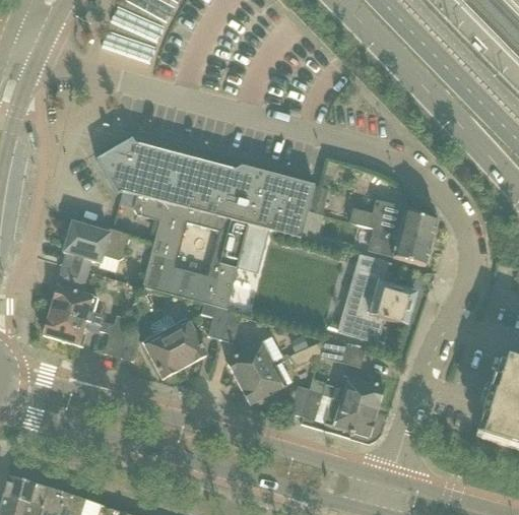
[(137,194),(134,206),(137,212),(159,218),(142,285),(204,302),(228,307),(231,297),(231,296),(249,223),(301,237),(315,184),(298,179),(297,181),(294,180),(293,178),(278,174),(276,176),(274,175),(273,173),(259,169),(257,171),(254,170),(253,168),(242,165),(236,169),(213,163),(198,158),(136,142),(132,136),(96,157),(117,193),(123,190),(137,194)]
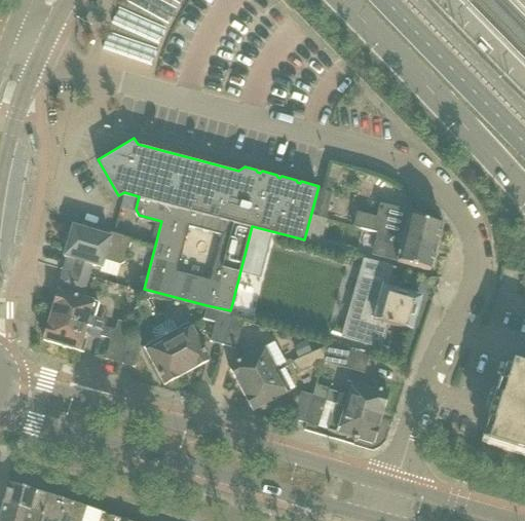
[(333,160),(329,175),(339,177),(342,162),(333,160)]
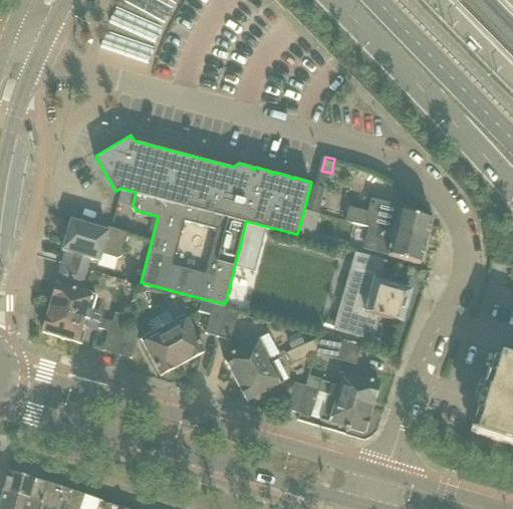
[(319,210),(325,185),(313,182),(307,207),(319,210)]
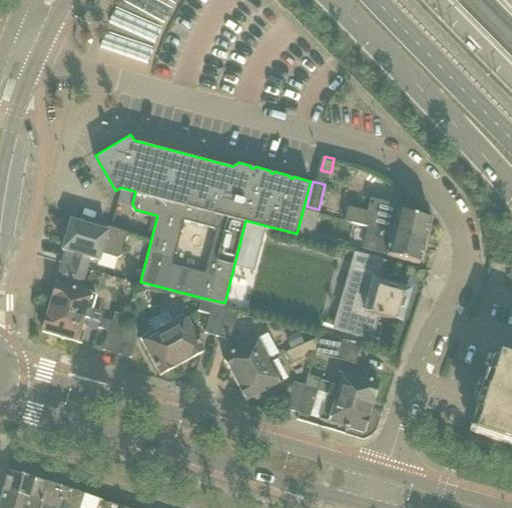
[(348,219),(370,224),(369,226),(425,241),(431,217),(422,214),(423,206),(378,194),(371,198),(368,209),(357,206),(356,210),(350,208),(348,219)]
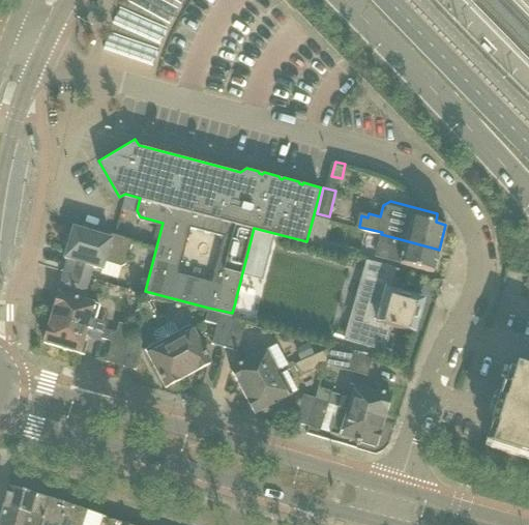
[(68,256),(65,269),(89,276),(93,264),(104,266),(106,259),(122,263),(126,261),(133,241),(129,236),(112,231),(111,236),(74,226),(65,256),(68,256)]
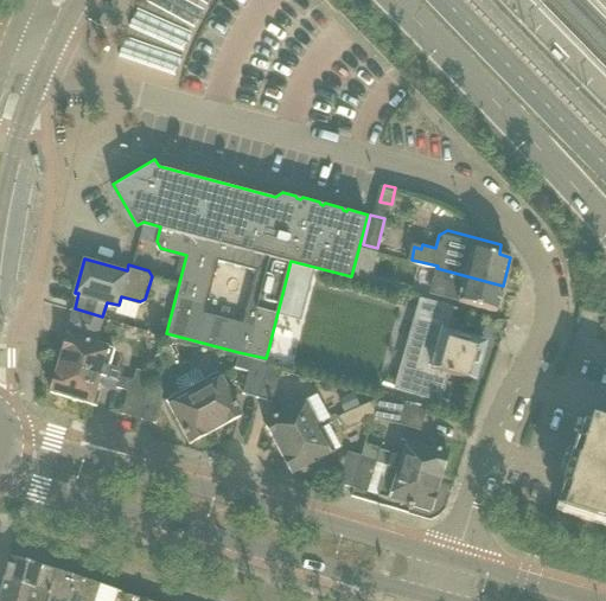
[(459,300),(497,308),(503,286),(437,268),(433,283),(460,291),(459,300)]
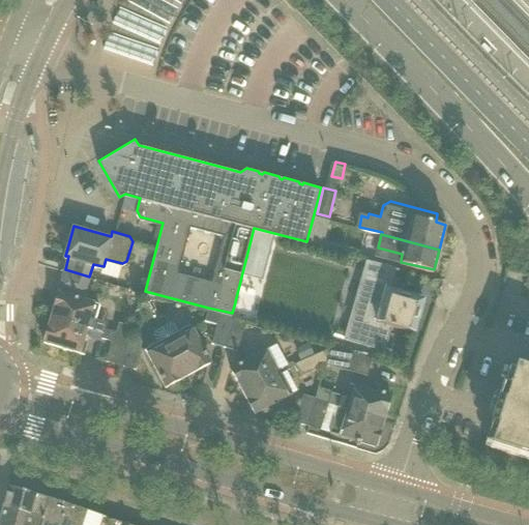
[(415,331),(424,298),(387,288),(393,266),(372,260),(350,337),(382,346),(388,323),(415,331)]
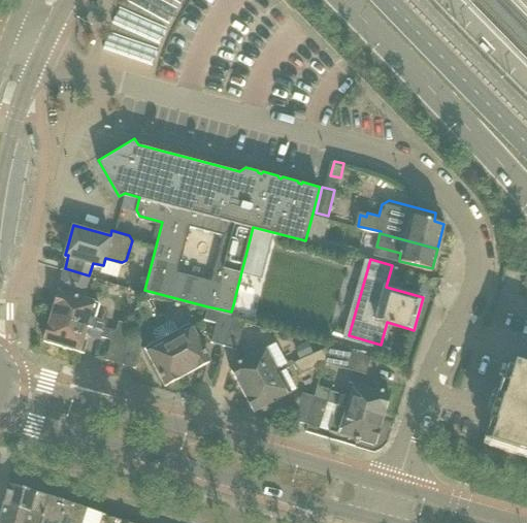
[(85,291),(89,275),(65,268),(60,284),(85,291)]
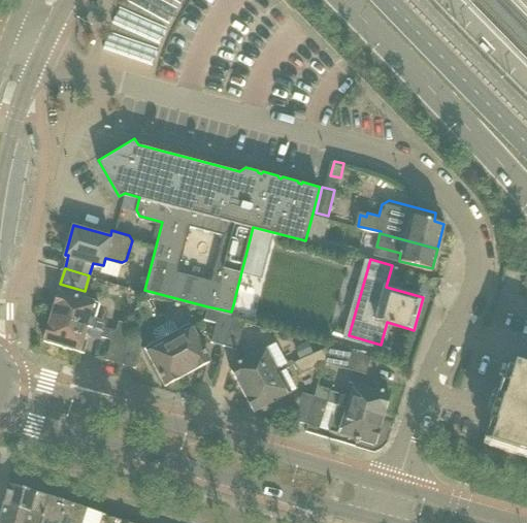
[(92,328),(92,326),(95,315),(99,300),(59,289),(52,316),(92,328)]
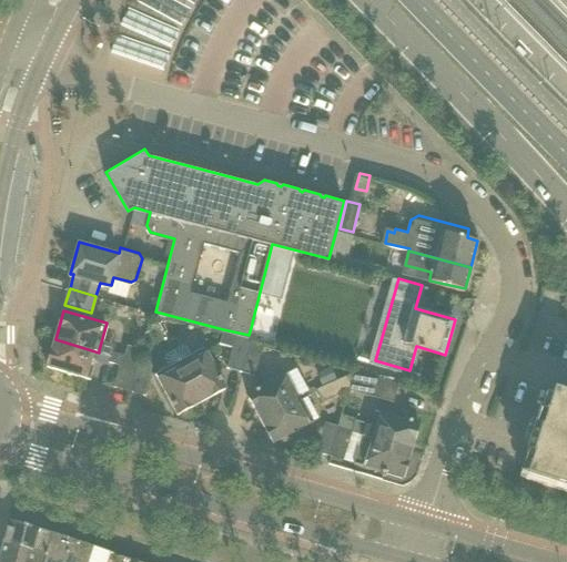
[(223,329),(222,333),(220,340),(234,344),(229,365),(243,369),(249,349),(252,339),(249,339),(250,335),(249,335),(223,329)]
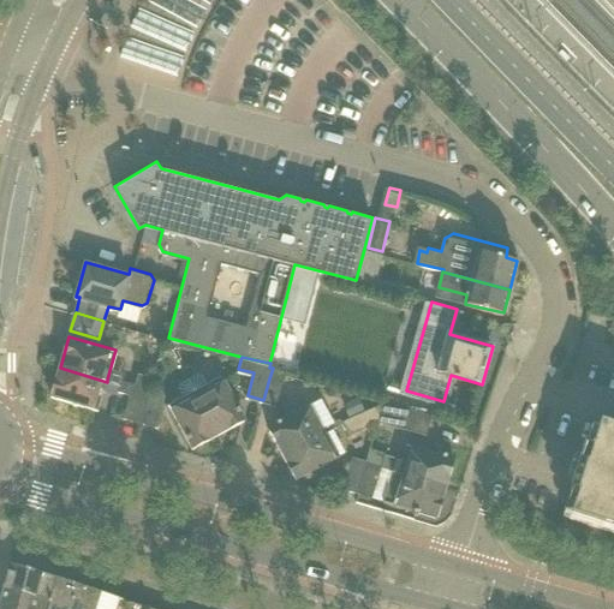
[(99,409),(107,382),(60,368),(52,394),(99,409)]
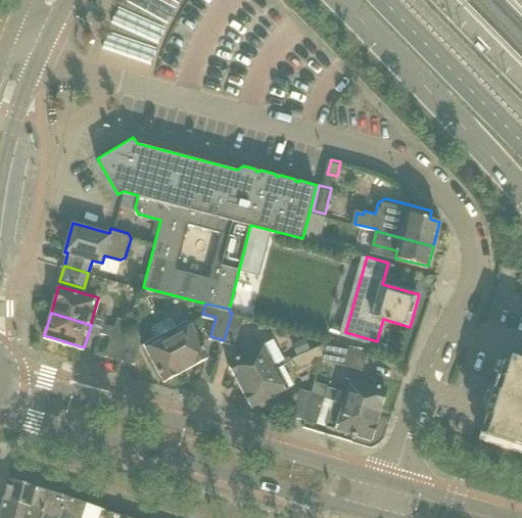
[(243,316),(232,313),(229,322),(241,325),(243,316)]
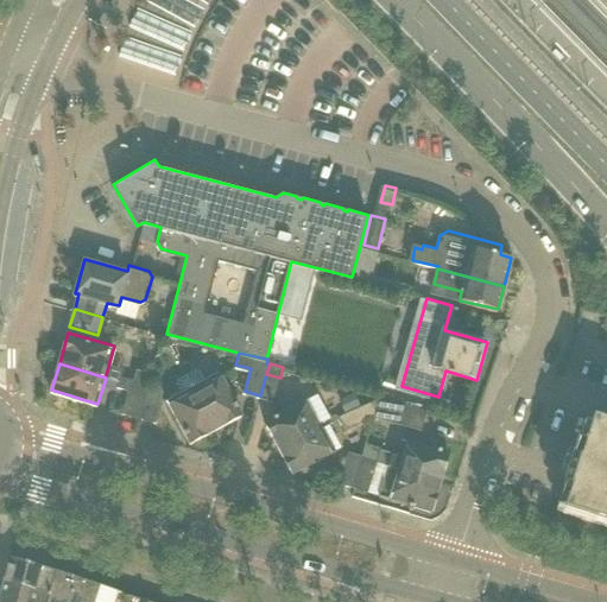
[(151,382),(155,372),(138,366),(133,380),(134,380),(132,391),(146,394),(149,384),(150,385),(151,382)]
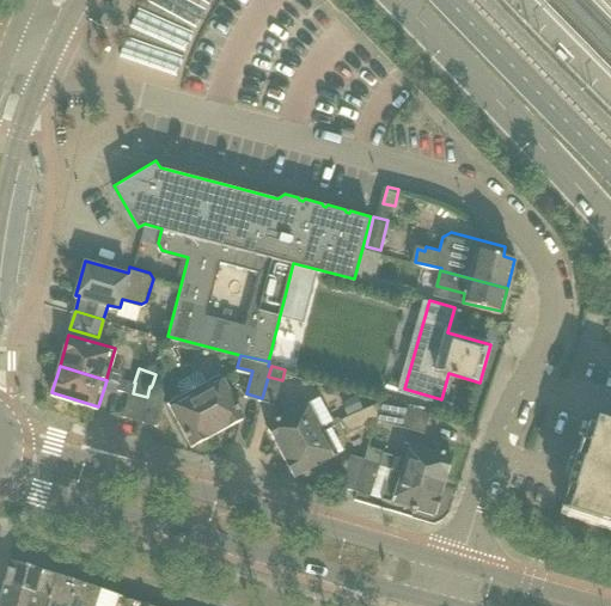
[(218,430),(244,415),(221,373),(208,380),(195,389),(218,430)]
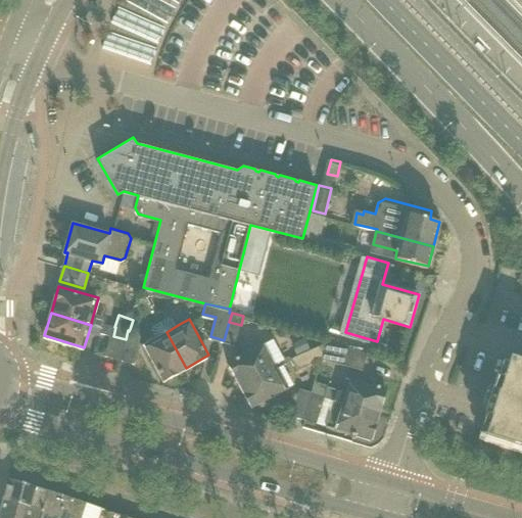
[(105,354),(120,358),(126,339),(113,336),(115,327),(114,327),(103,324),(102,326),(101,330),(110,333),(105,354)]
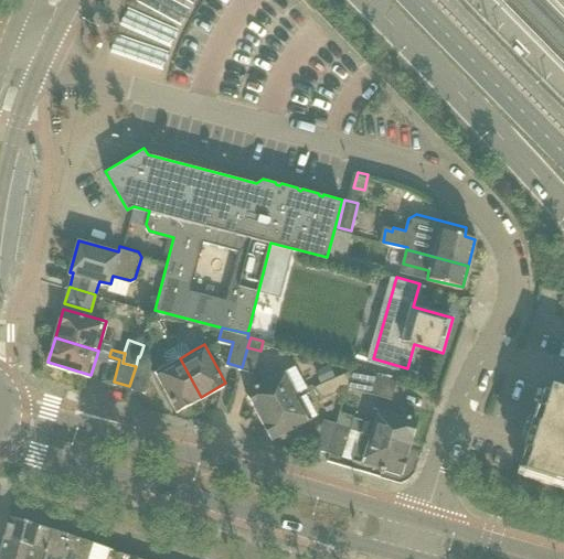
[(129,386),(146,390),(153,361),(139,357),(138,356),(136,366),(129,386)]
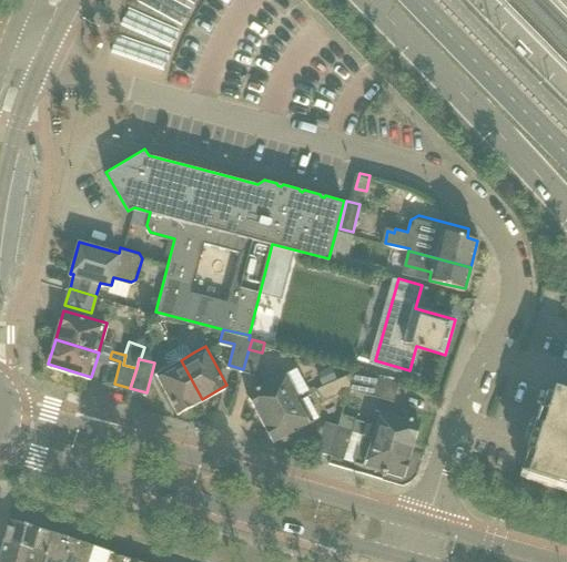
[(181,360),(171,365),(157,373),(179,411),(202,399),(181,360)]
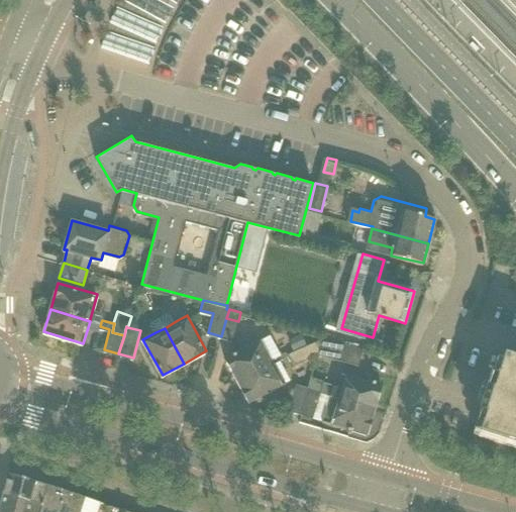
[(295,348),(308,343),(303,331),(290,336),(295,348)]
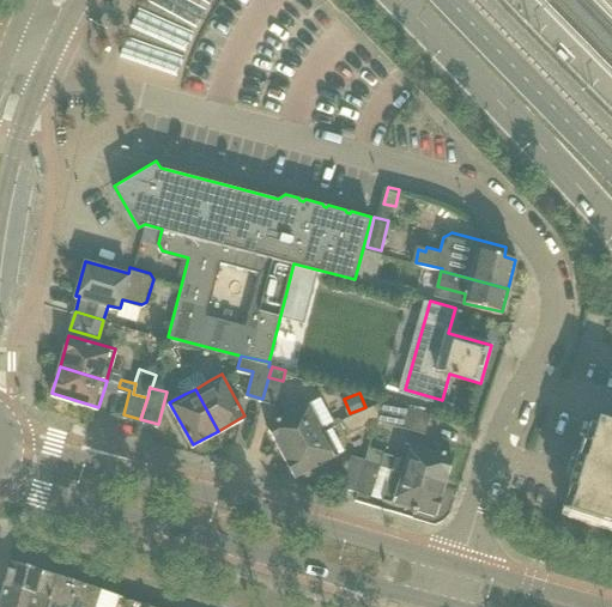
[(365,407),(350,413),(343,417),(350,431),(379,418),(383,399),(365,407)]
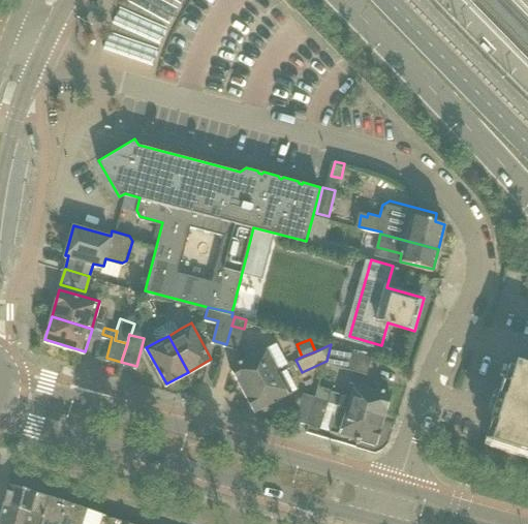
[(331,344),(327,361),(336,364),(336,363),(368,371),(372,356),(331,344)]
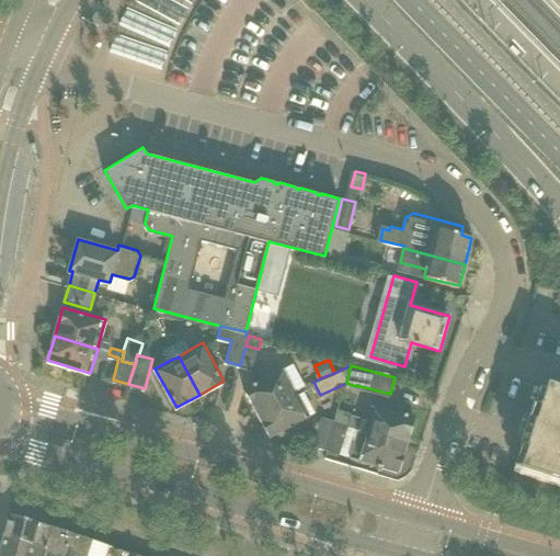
[(301,388),(300,387),(295,389),(284,366),(244,387),(258,411),(301,388)]
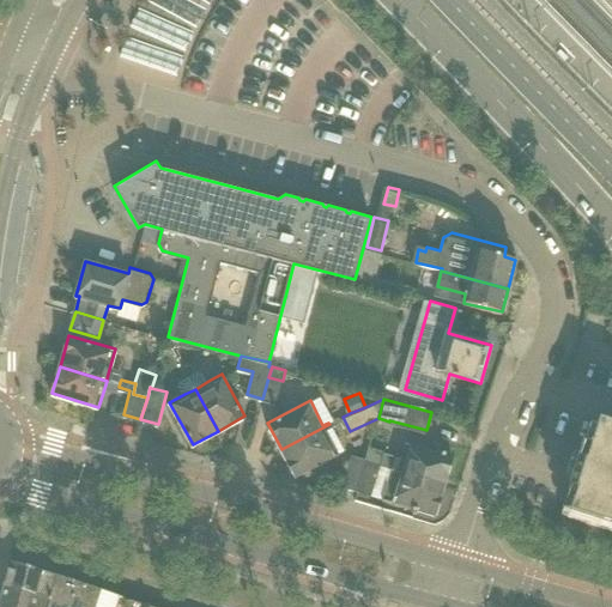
[(340,416),(335,419),(328,423),(329,424),(331,426),(334,425),(343,420),(340,416)]
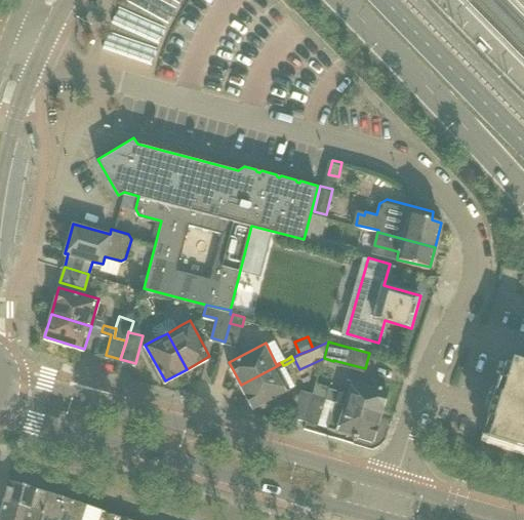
[(506,381),(498,378),(486,418),(492,421),(486,440),(523,451),(523,364),(512,360),(506,381)]
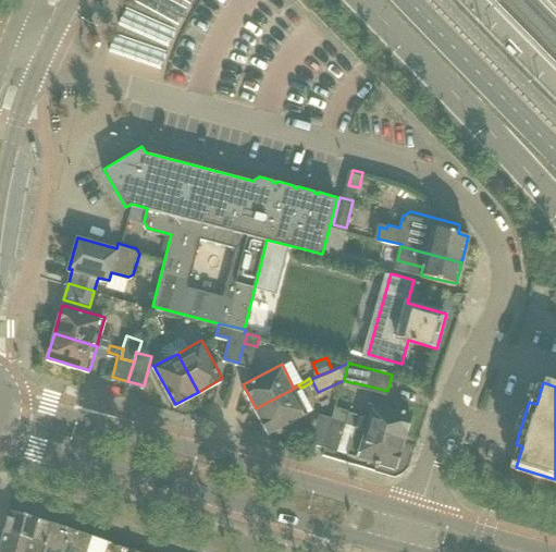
[(314,408),(308,396),(300,401),(296,390),(300,388),(299,385),(256,408),(269,432),(308,412),(314,408)]
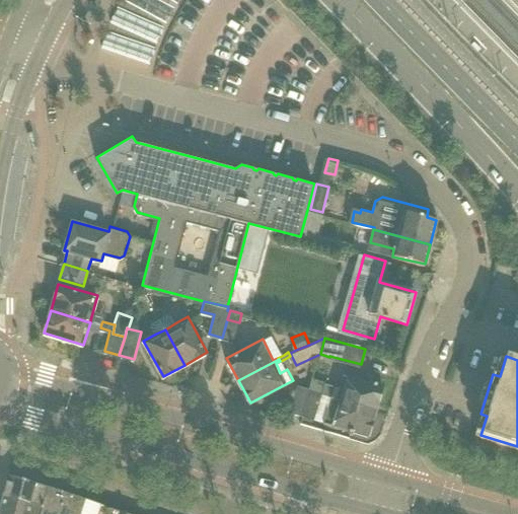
[(376,411),(383,385),(342,373),(339,385),(326,381),(326,380),(319,378),(313,376),(310,386),(309,390),(322,393),(322,392),(331,395),(333,393),(343,396),(342,398),(376,411)]
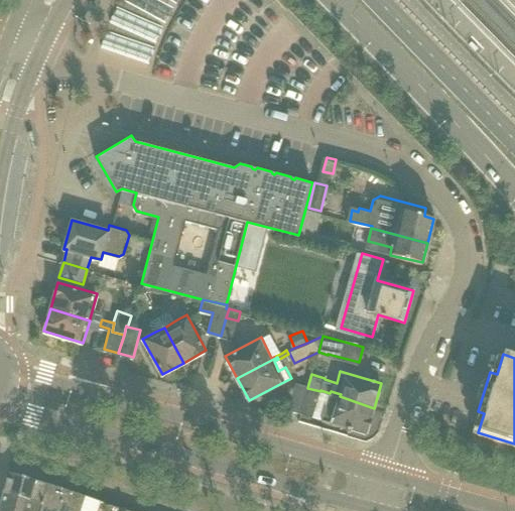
[(295,381),(287,408),(300,412),(307,388),(308,384),(295,381)]
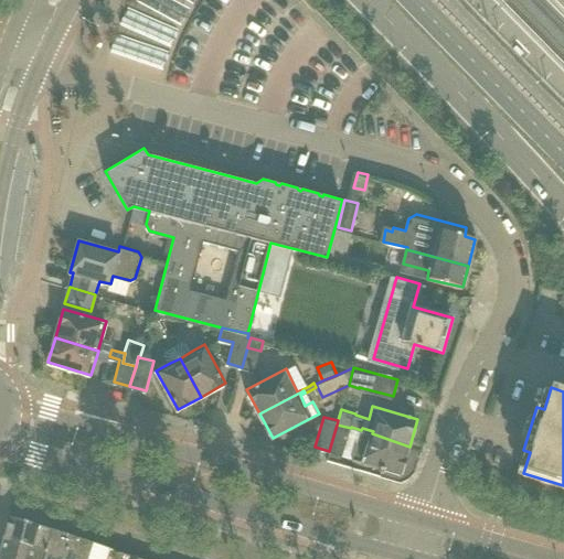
[(342,454),(351,428),(337,425),(329,451),(342,454)]
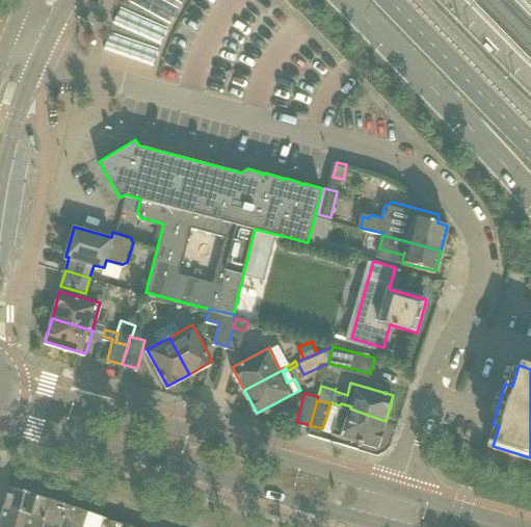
[(340,405),(341,405),(333,432),(359,440),(357,442),(362,443),(363,442),(378,446),(386,421),(350,409),(351,406),(341,403),(340,405)]
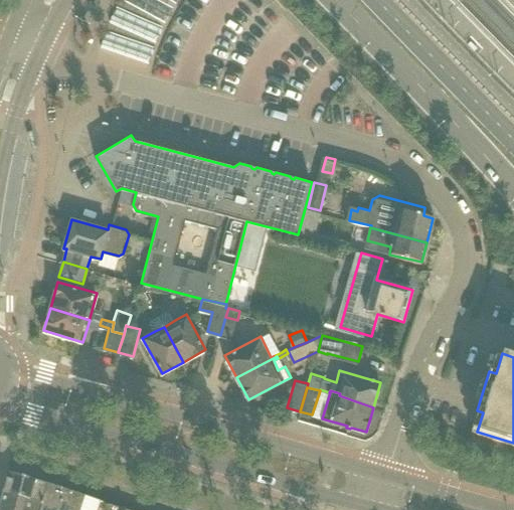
[(3,495),(66,509),(124,509),(126,507),(9,470),(3,495)]
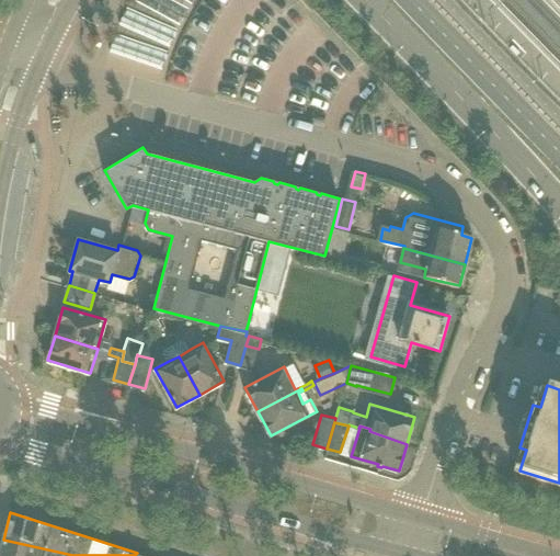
[(72,555),(3,540),(0,552),(0,555),(72,555)]
